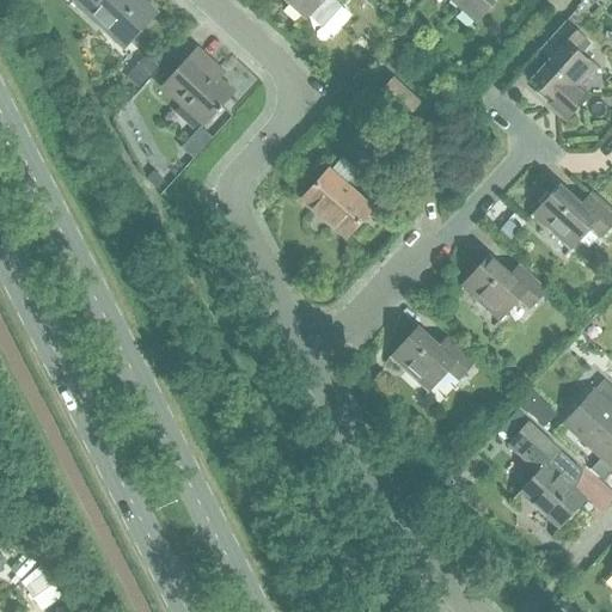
[(111,25),(129,42),(157,12),(142,0),(73,0),(72,1),(105,32),(111,25)]
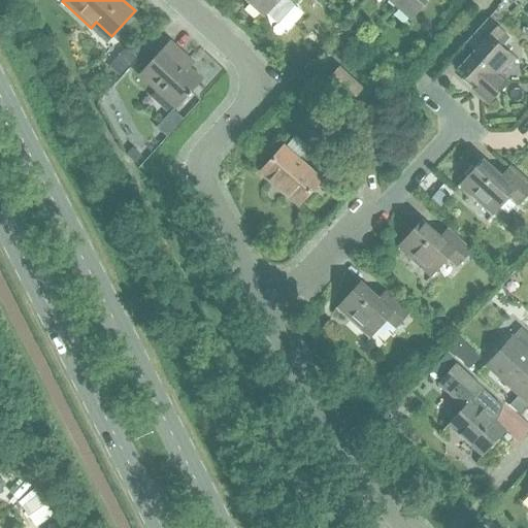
[(246,0),(264,15),(266,13),(277,23),(293,6),(287,0),(246,0)]
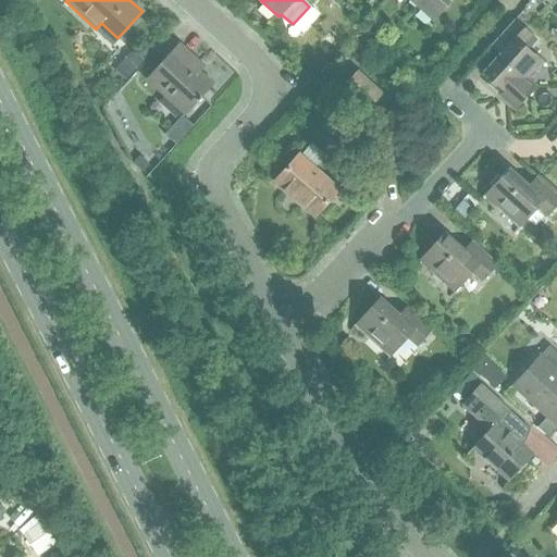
[(410,0),(434,22),(453,0),(410,0)]
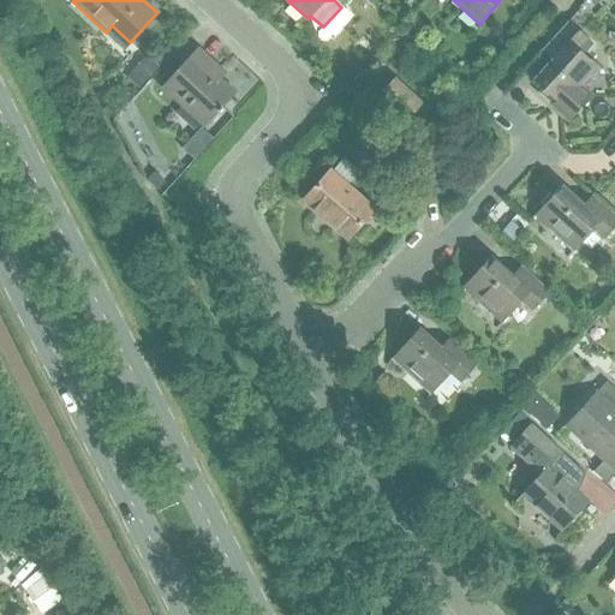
[(573,88),(595,65),(578,49),(587,39),(568,22),(542,49),(554,60),(533,82),(543,90),(539,94),(569,121),(587,101),(573,88)]
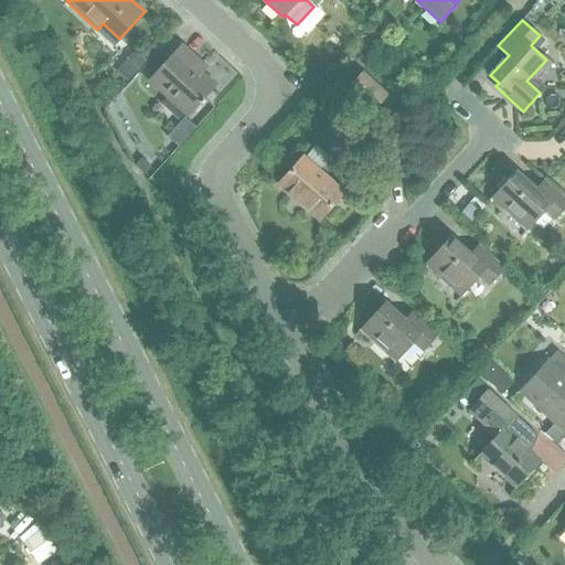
[(149,82),(187,116),(215,85),(198,70),(202,64),(181,45),(149,82)]
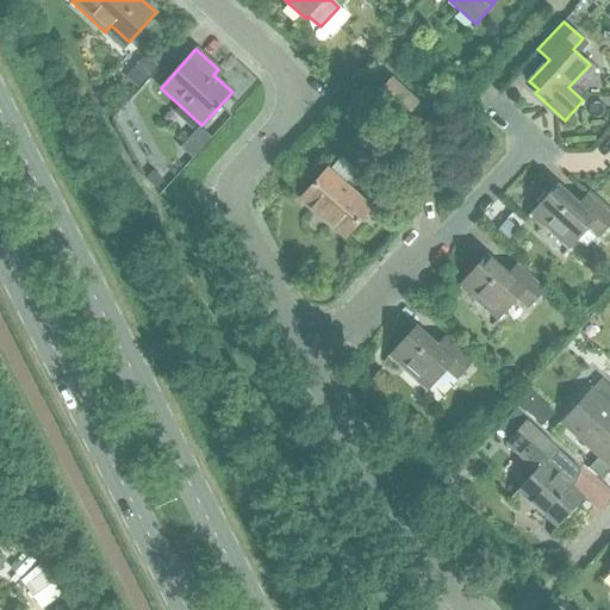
[(157,66),(145,55),(125,76),(137,88),(157,66)]
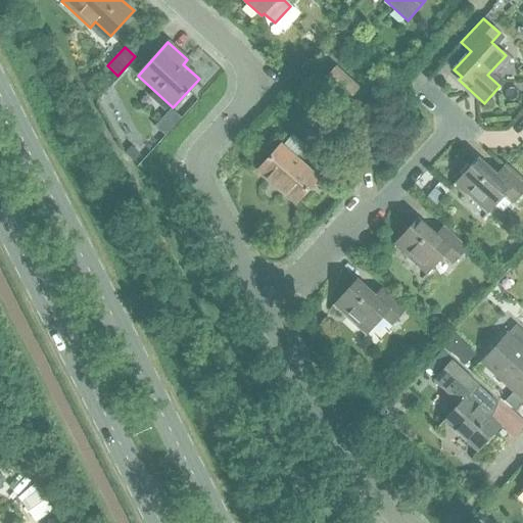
[(322,81),(346,103),(360,88),(336,66),(322,81)]
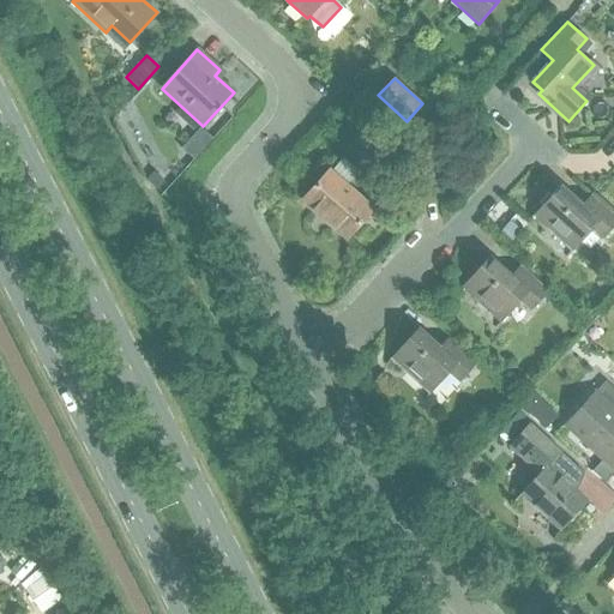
[(353,175),(361,166),(349,154),(339,163),(353,175)]
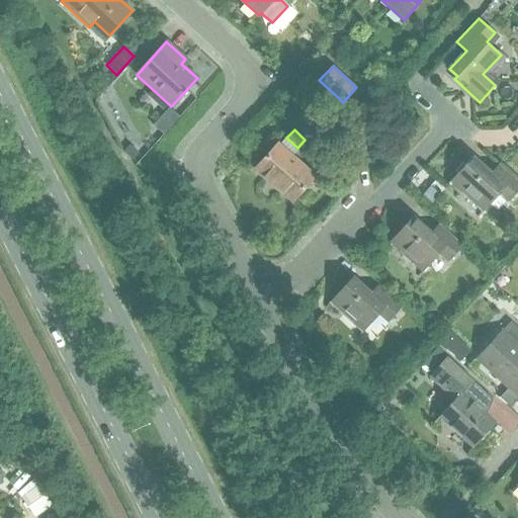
[(255,169),(292,202),(316,176),(278,143),(255,169)]
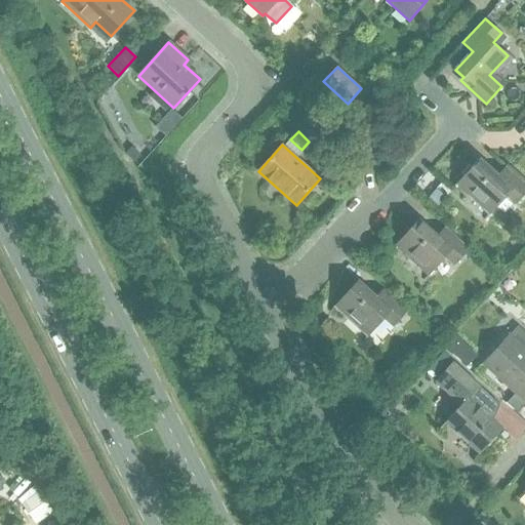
[(524,184),(507,167),(498,176),(480,160),(456,185),(471,198),(474,194),(493,212),(507,198),(516,207),(524,196),(524,184)]
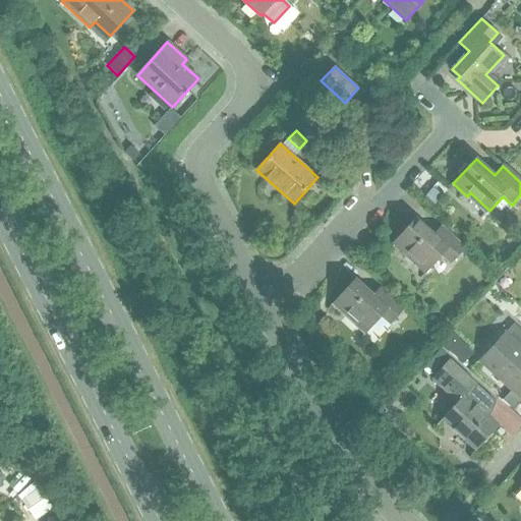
[(452,264),(466,247),(442,226),(433,235),(416,219),(393,244),(426,275),(443,256),(452,264)]
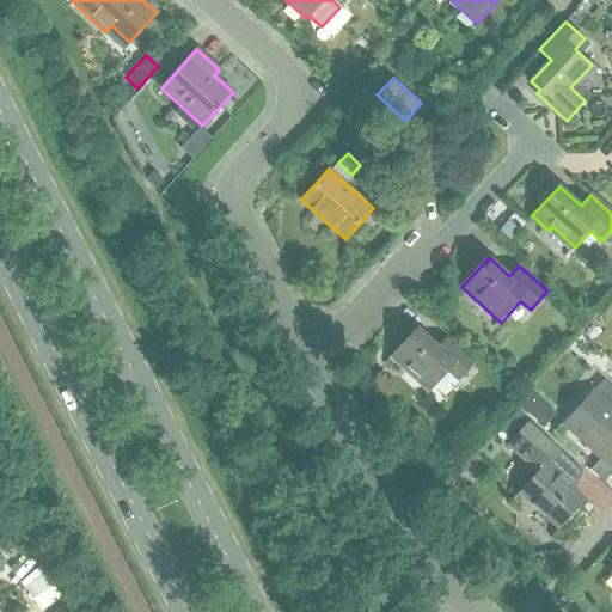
[(461,380),(478,362),(450,337),(440,347),(418,328),(391,356),(409,372),(412,367),(436,387),(451,371),(461,380)]
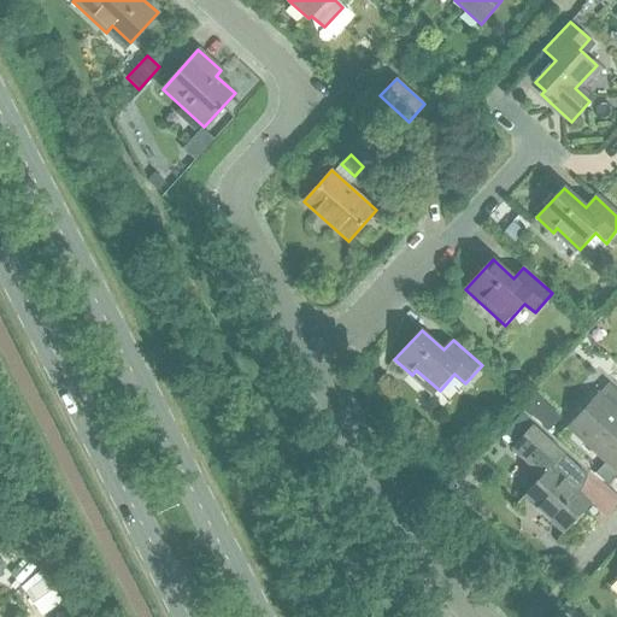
[(570,428),(616,470),(616,392),(609,385),(570,428)]
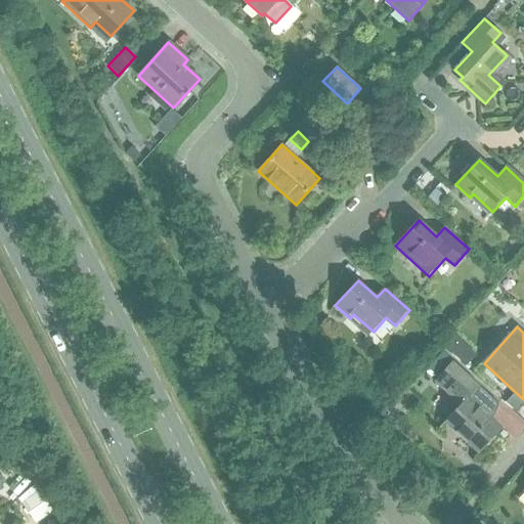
[(469,362),(478,350),(461,337),(451,349),(469,362)]
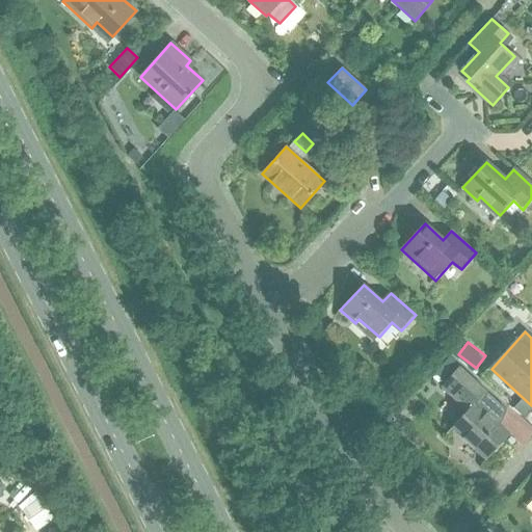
[(436,370),(443,376),(455,363),(449,356),(436,370)]
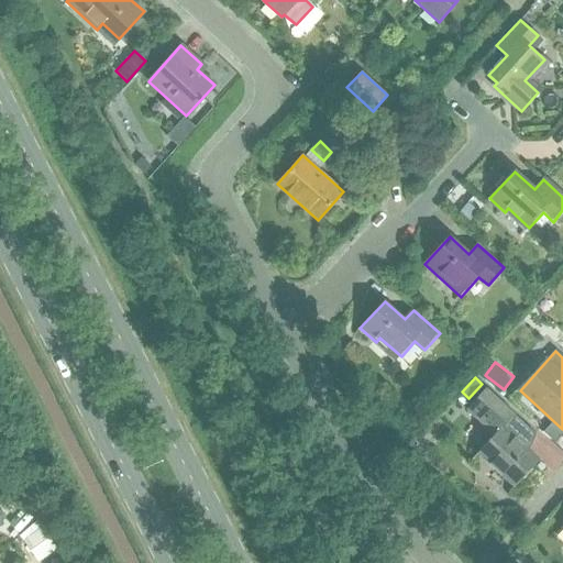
[(541,460),(523,443),(533,432),(537,435),(538,434),(486,388),(467,409),(495,435),(478,453),(516,487),(541,460)]
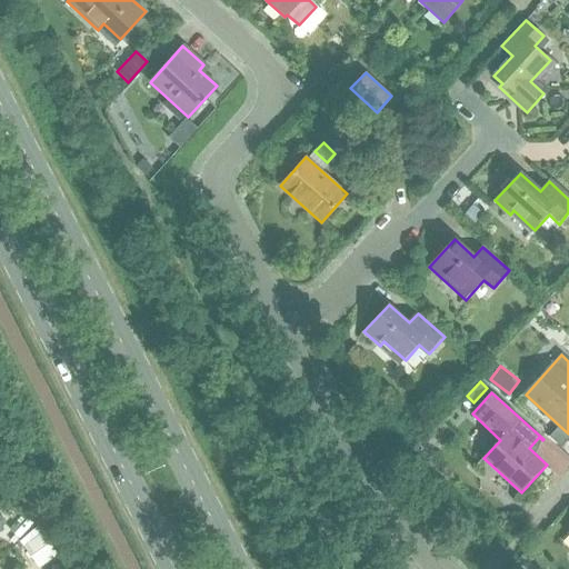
[(11,526),(37,568),(57,557),(31,513),(11,526)]
